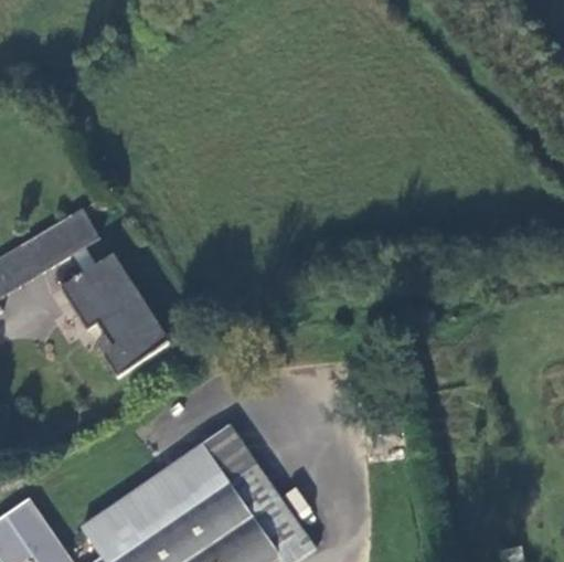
[(0,295),(99,235),(82,207),(0,254),(0,295)]
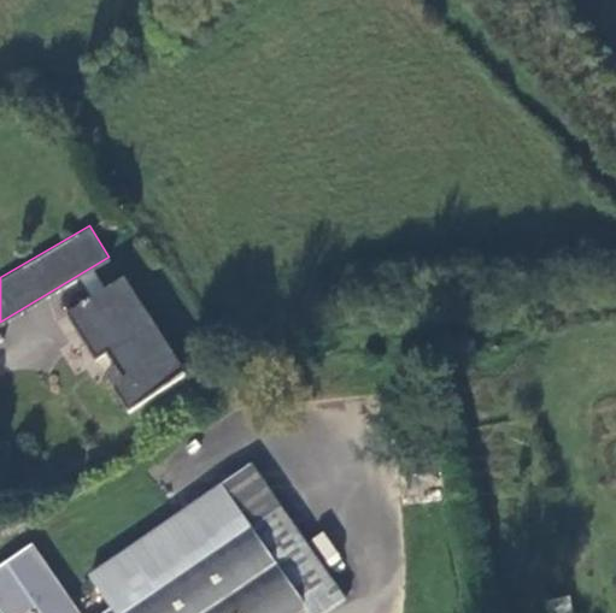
[(121,277),(65,316),(95,361),(106,357),(112,366),(106,370),(105,372),(104,375),(105,377),(125,410),(182,372),(121,277)]
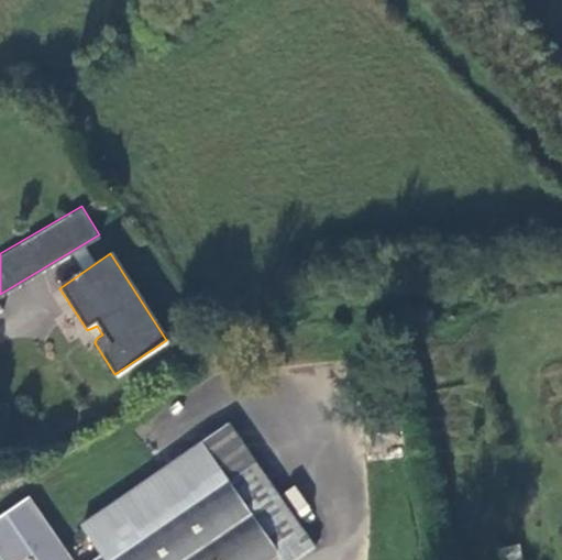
[(296,559),(316,546),(229,420),(200,441),(163,467),(81,523),(86,530),(100,553),(90,559),(277,559),(281,559),(296,559)]
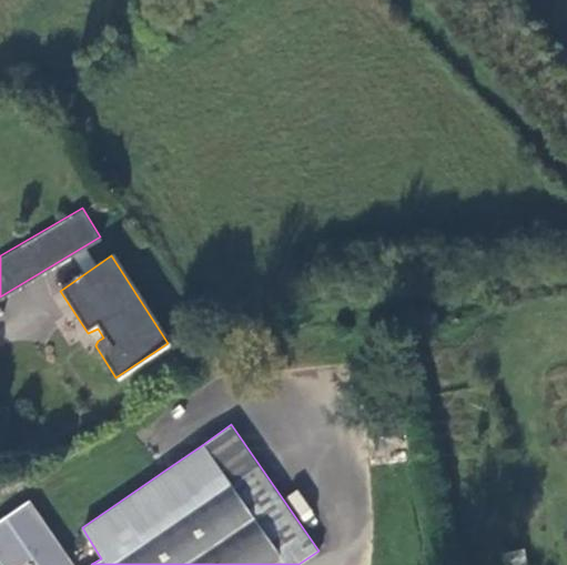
[(284,496),(303,518),(313,510),(295,487),(284,496)]
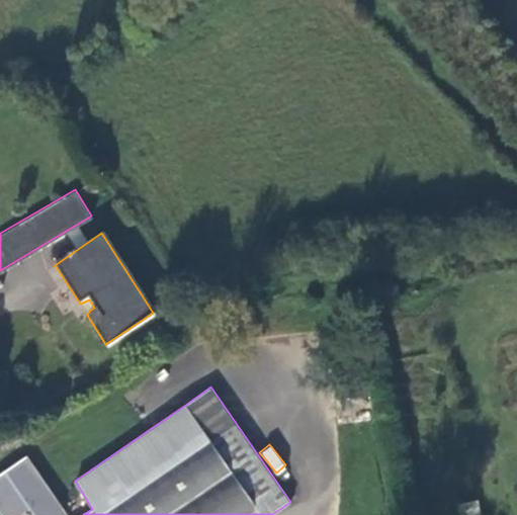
[(0,512),(1,514),(18,514),(20,514),(24,511),(26,514),(66,514),(57,501),(26,455),(0,473),(0,512)]
